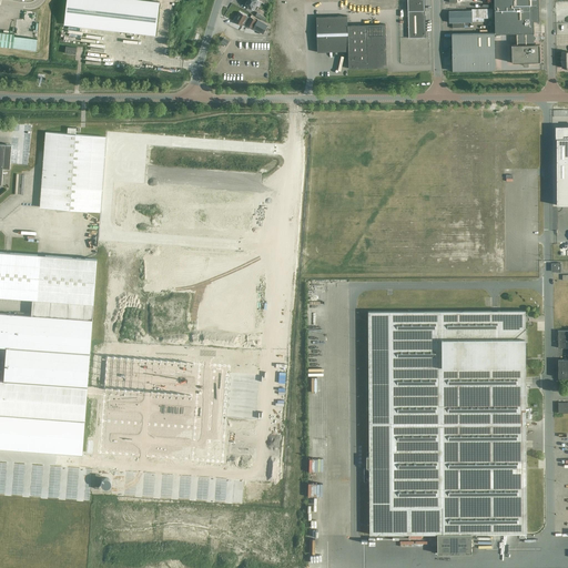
[(139,0),(67,0),(64,24),(155,36),(160,2),(139,0)]
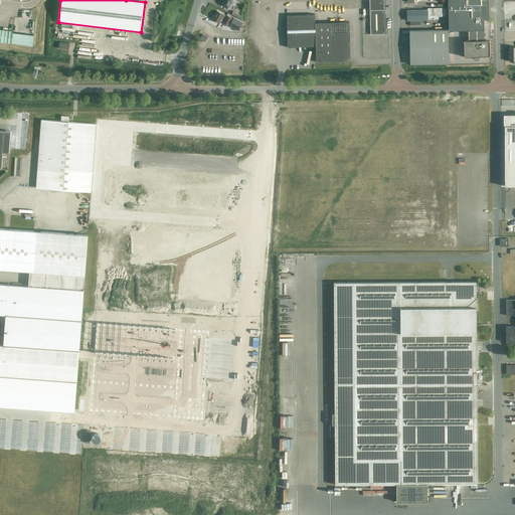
[(229,10),(232,5),(224,0),(221,5),(229,10)]
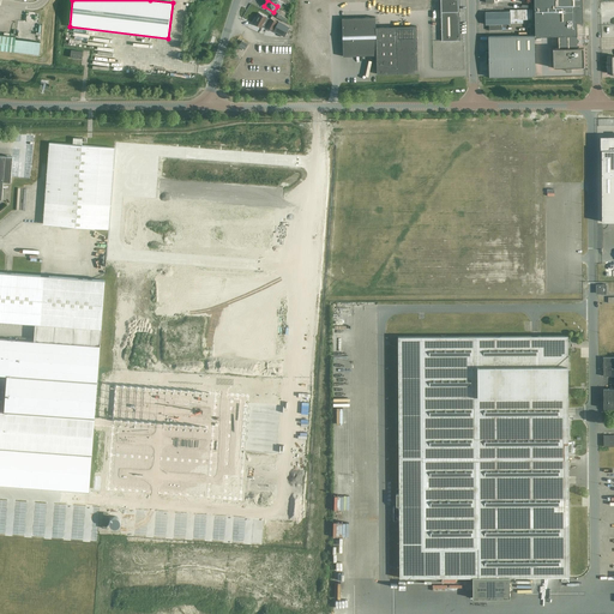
[(440,0),(443,41),(459,41),(458,0),(440,0)]
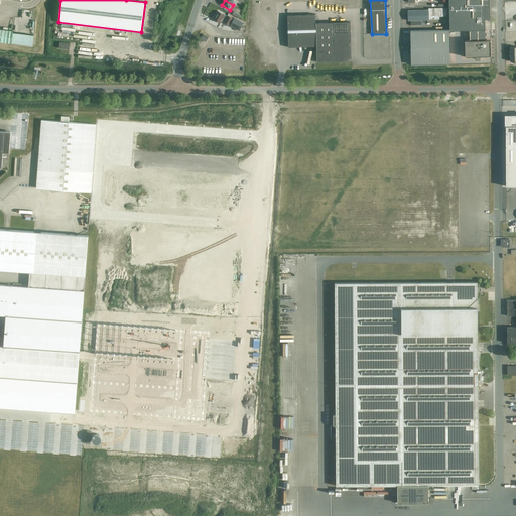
[(470,30),(485,30),(485,19),(490,19),(489,0),(448,0),(449,31),(470,30)]
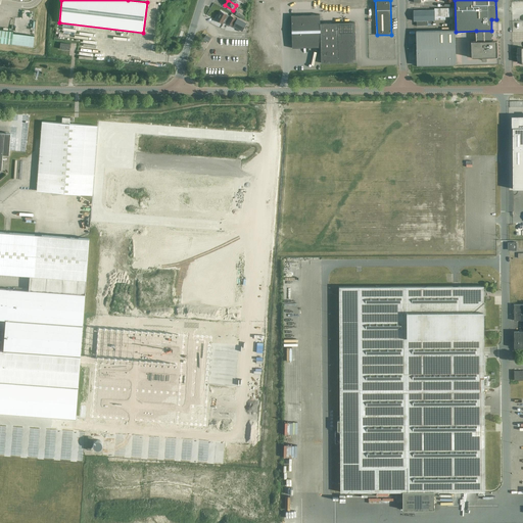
[(428,26),(428,20),(445,20),(445,17),(454,17),(454,8),(434,8),(434,10),(414,10),(414,20),(417,20),(417,26),(428,26)]
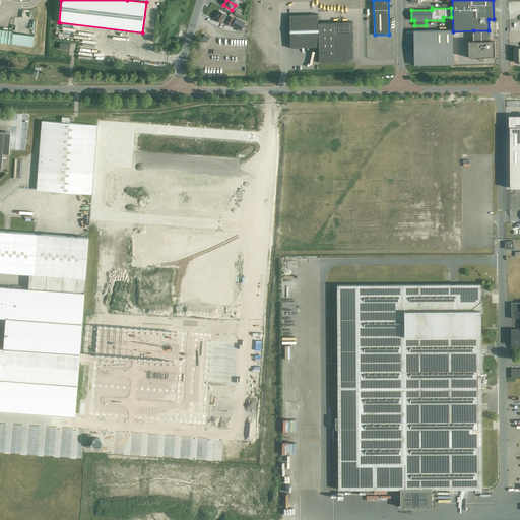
[(230,16),(229,16),(219,11),(217,16),(216,16),(214,19),(222,24),(223,22),(231,26),(235,19),(230,16)]
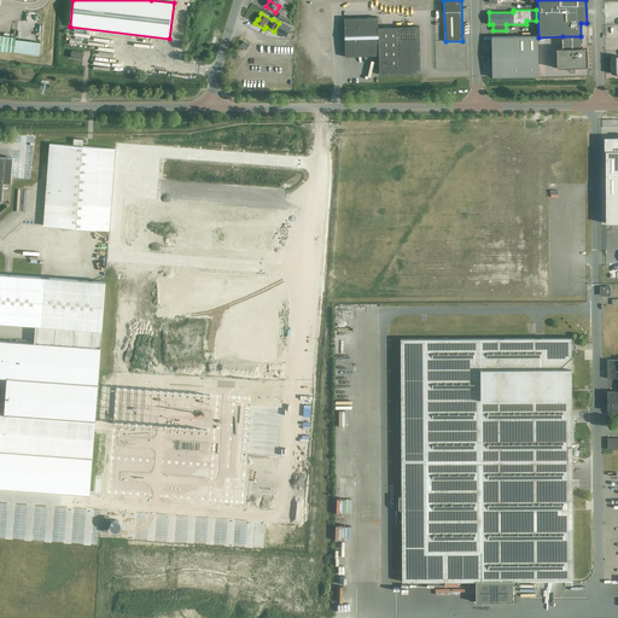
[(420,27),(379,28),(378,17),(344,18),(345,57),(379,56),(379,75),(421,74),(420,27)]
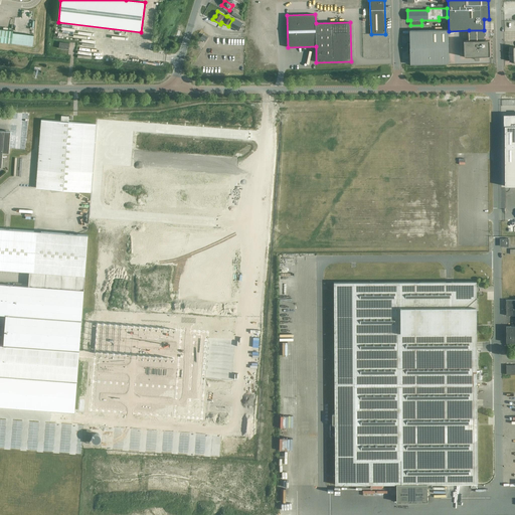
[(243,23),(233,18),(229,26),(238,31),(243,23)]
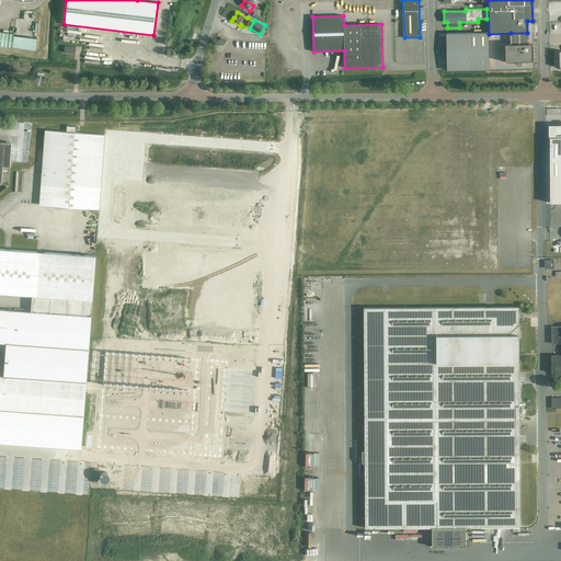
[(0,45),(13,47),(14,36),(14,34),(0,32),(0,45)]
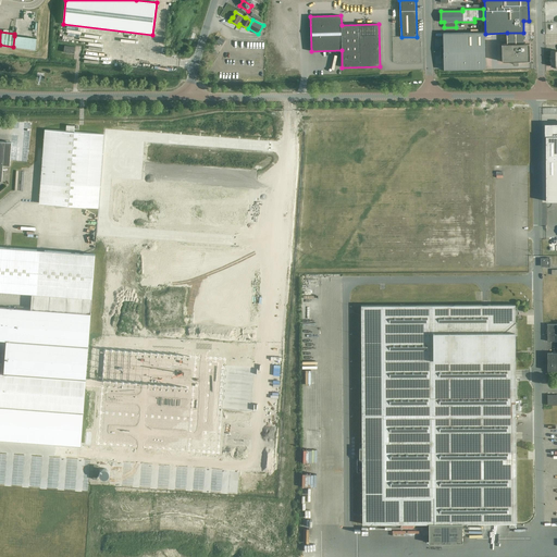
[(442,51),(485,50),(484,33),(443,34),(444,47),(442,47),(442,51)]
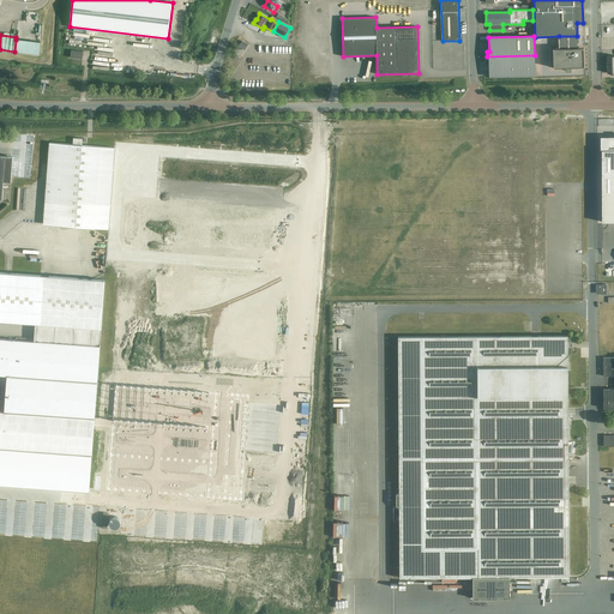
[(559,48),(577,48),(577,43),(578,43),(578,42),(577,42),(577,36),(559,36),(559,48)]
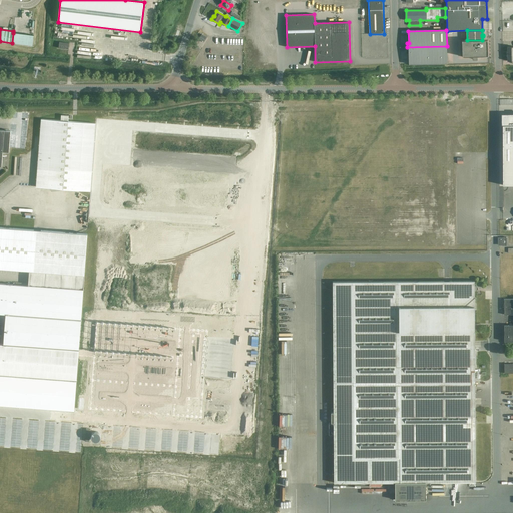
[(202,34),(198,39),(204,42),(207,37),(205,36),(202,34)]
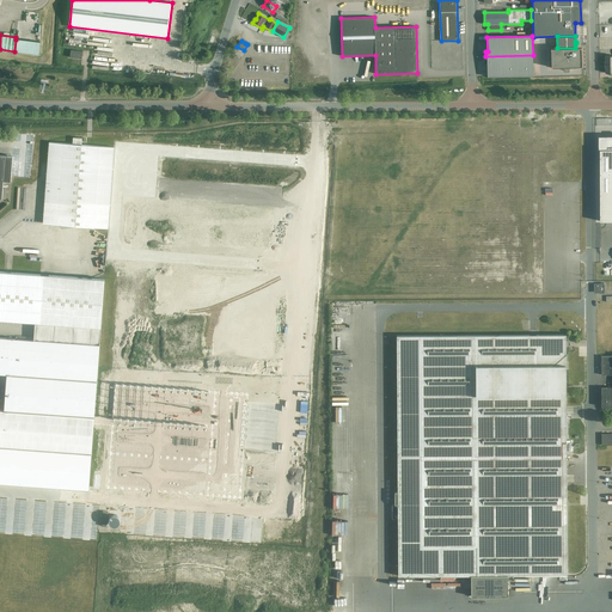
[(575,48),(557,48),(551,48),(551,68),(564,67),(564,71),(569,71),(569,67),(582,67),(581,48),(575,48)]
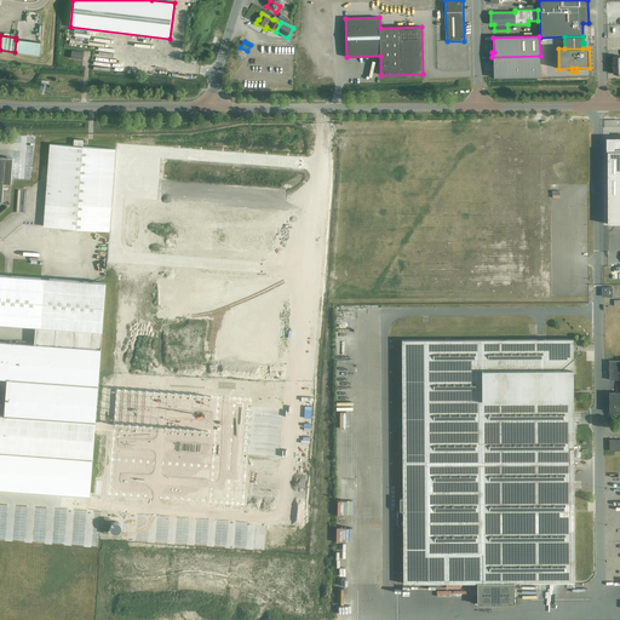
[(540,56),(492,57),(492,62),(494,62),(494,78),(540,76),(540,56)]
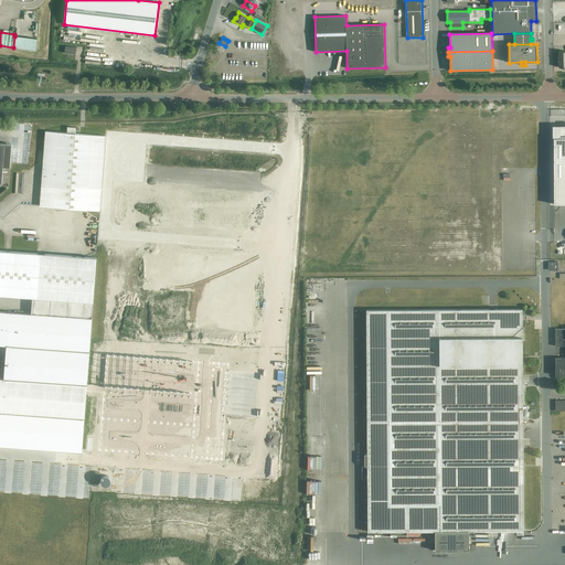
[(553,127),(554,195),(564,195),(564,126),(553,127)]
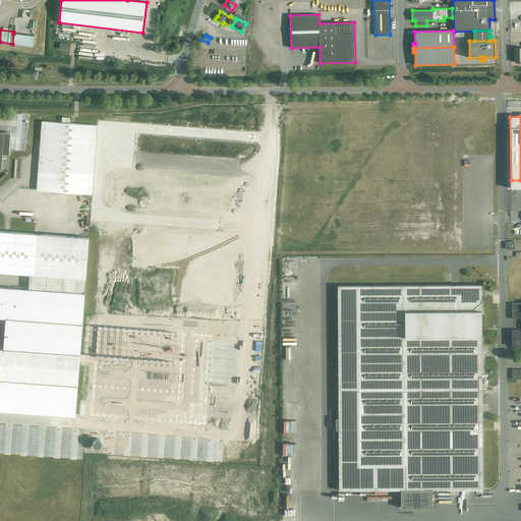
[(37,189),(93,194),(98,125),(69,123),(70,118),(62,117),(62,123),(42,121),(37,189)]
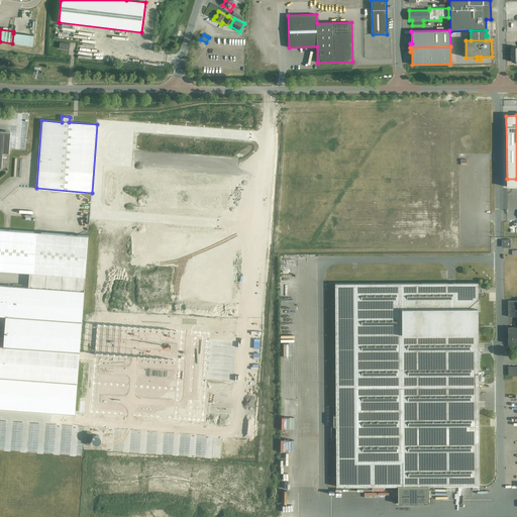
[(9,153),(11,132),(0,131),(0,149),(3,150),(3,153),(9,153)]
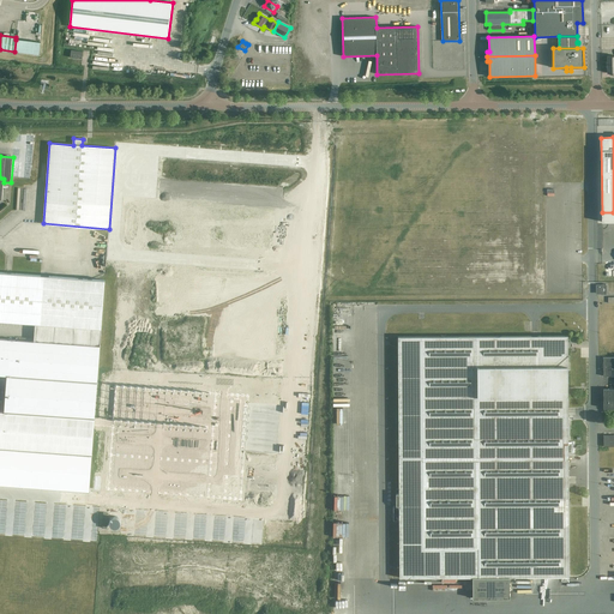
[(101,329),(102,329),(106,280),(0,272),(0,320),(36,324),(101,329)]
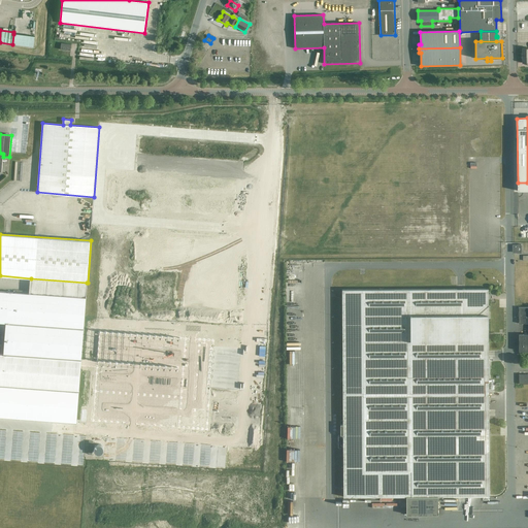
[(521,244),(513,244),(513,253),(521,253),(521,244)]
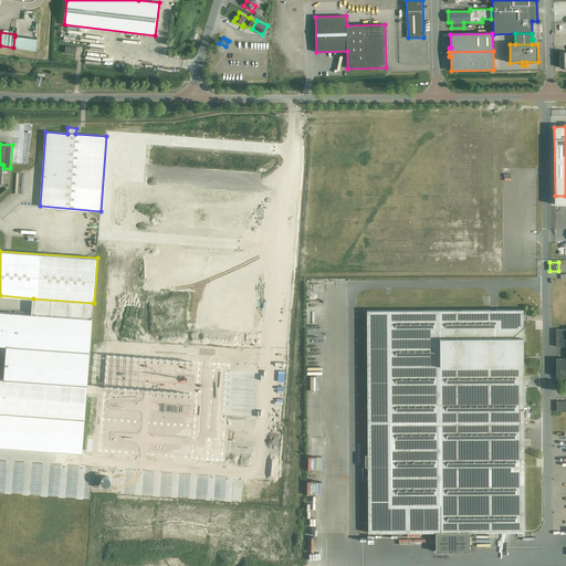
[(31,315),(92,320),(93,303),(33,299),(31,315)]
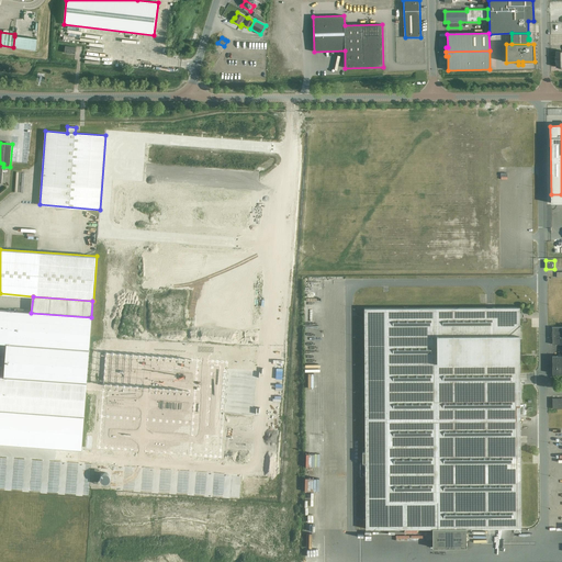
[(520,528),(519,306),(364,307),(366,451),(362,451),(362,463),(360,463),(360,476),(366,476),(366,529),(433,528),(433,548),(467,548),(467,528),(520,528)]
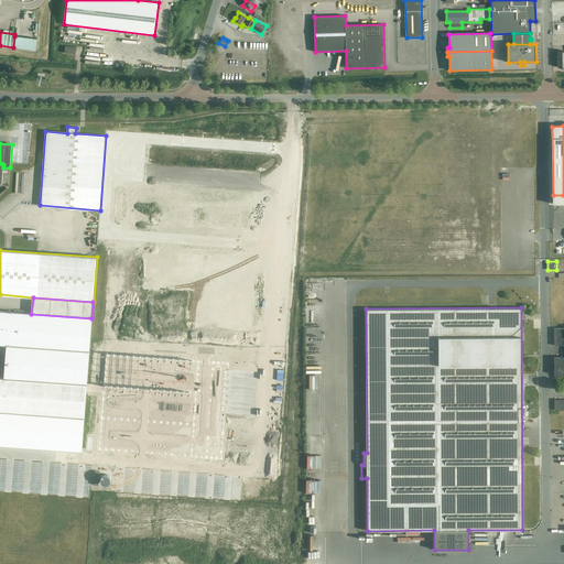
[(31,314),(0,311),(0,344),(7,345),(4,378),(0,377),(0,411),(85,418),(91,318),(31,314)]
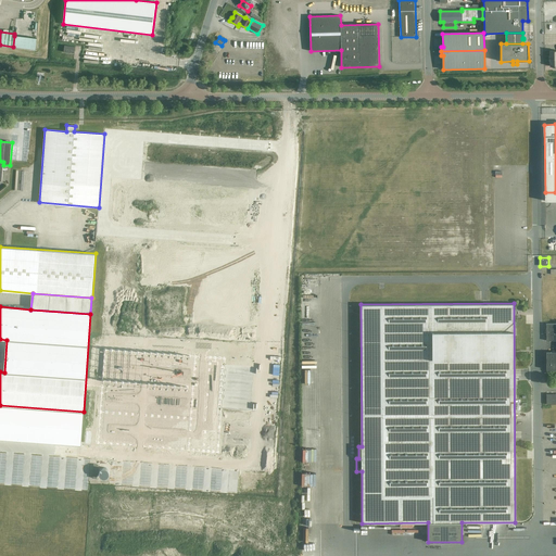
[(555,323),(546,323),(546,340),(555,340),(555,352),(546,352),(546,369),(555,369),(555,323)]
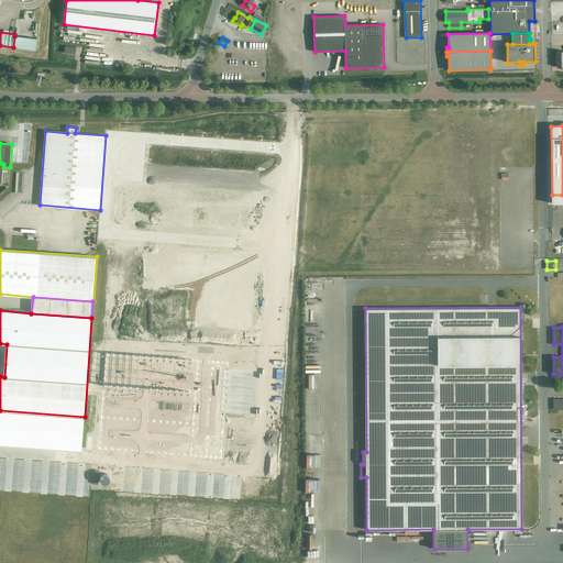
[(102,346),(94,438),(212,449),(221,357),(102,346)]
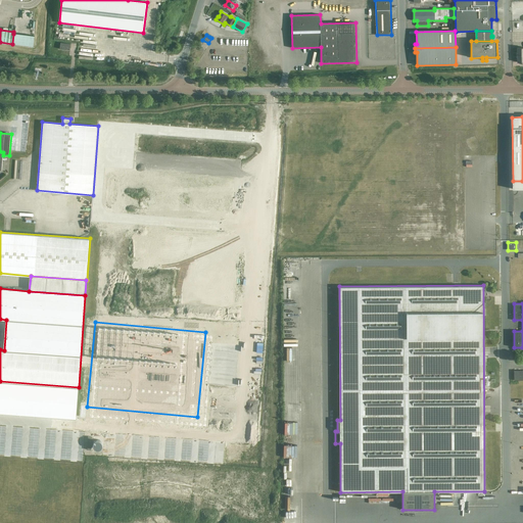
[(514,380),(522,380),(522,371),(514,371),(514,380)]
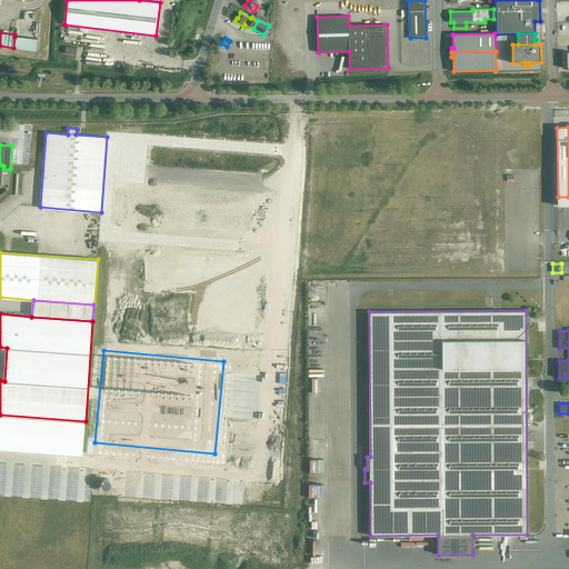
[(86,421),(0,415),(0,448),(82,455),(86,421)]
